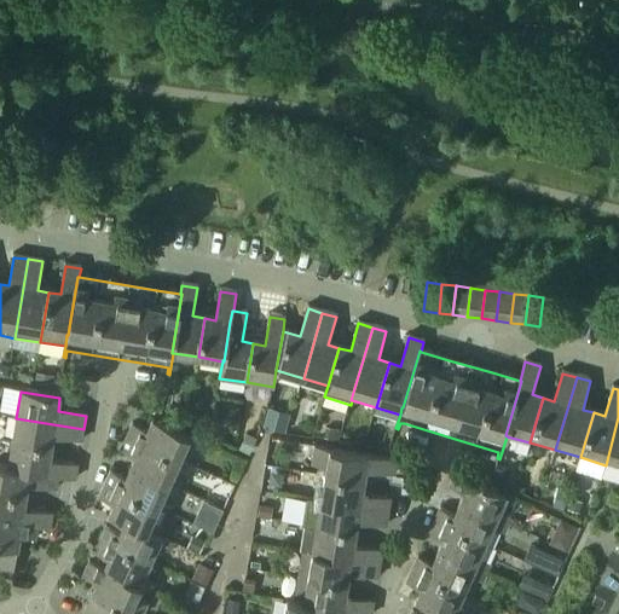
[(618,417),(606,465),(618,468),(618,417)]
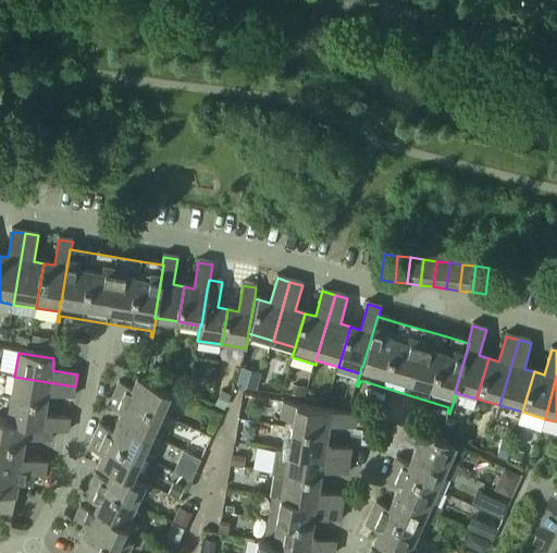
[(14,377),(11,400),(46,406),(48,395),(73,400),(75,386),(14,377)]
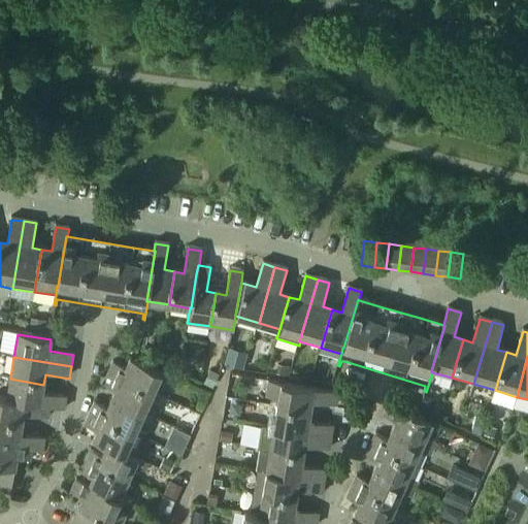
[(112,364),(107,375),(151,395),(157,382),(168,387),(172,379),(130,360),(125,370),(112,364)]
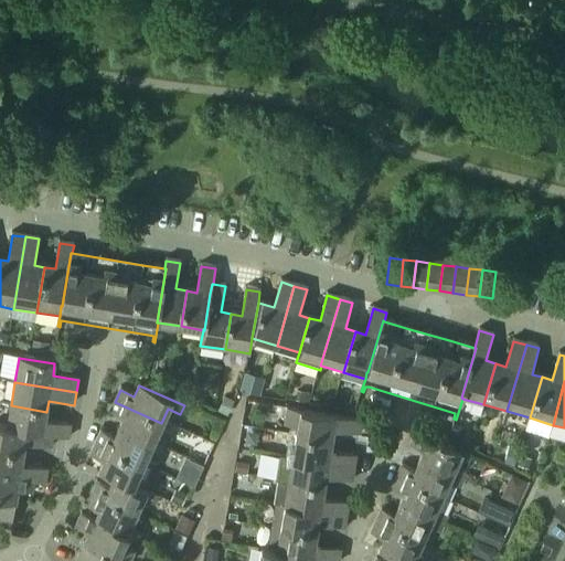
[(124,420),(119,430),(163,450),(168,442),(156,436),(161,423),(115,402),(110,414),(124,420)]
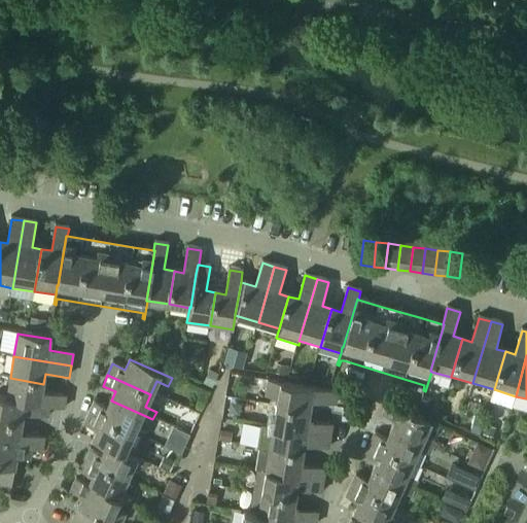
[(43,384),(10,378),(7,399),(6,401),(40,406),(49,408),(49,409),(64,411),(66,397),(41,393),(43,384)]
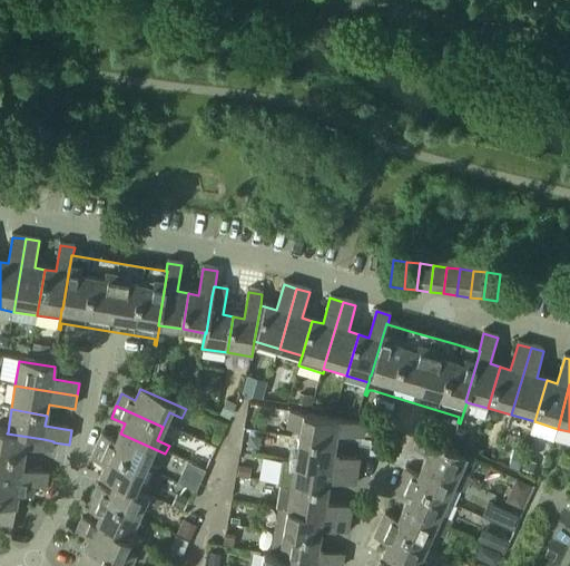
[(290,413),(287,431),(301,432),(300,441),(335,447),(337,437),(363,440),(365,427),(362,426),(290,413)]
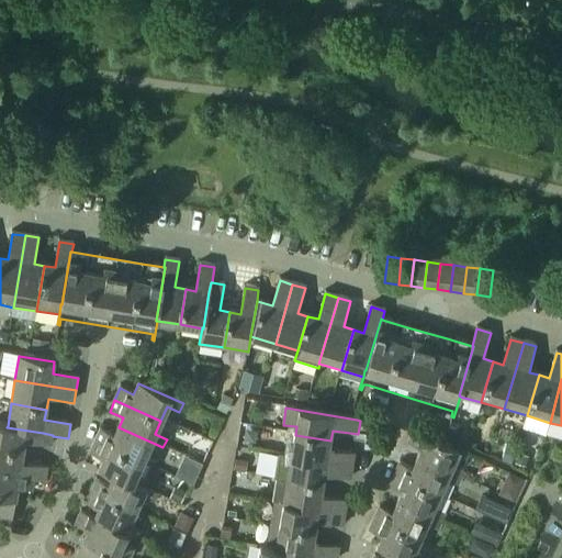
[(0,424),(0,449),(23,454),(25,444),(51,448),(53,436),(53,435),(43,433),(7,427),(8,426),(0,424)]
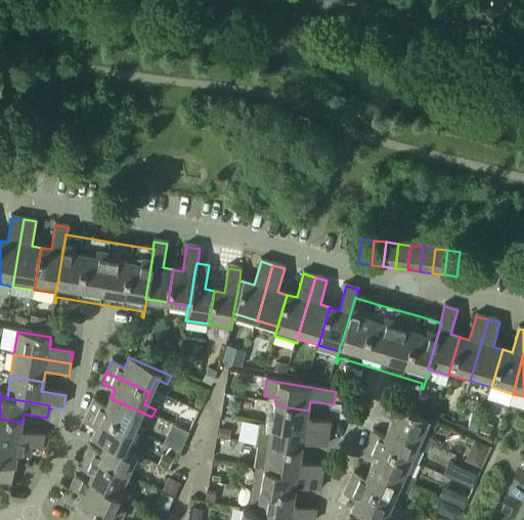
[(151,417),(111,398),(106,407),(93,401),(89,413),(132,432),(137,420),(148,425),(151,417)]
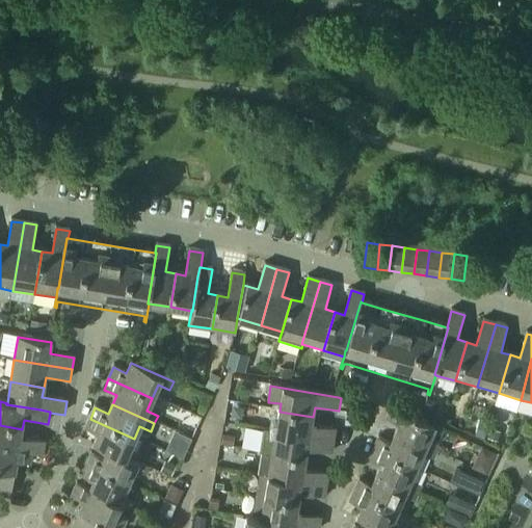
[(398,426),(395,436),(436,455),(441,447),(429,442),(435,428),(392,408),(386,421),(398,426)]
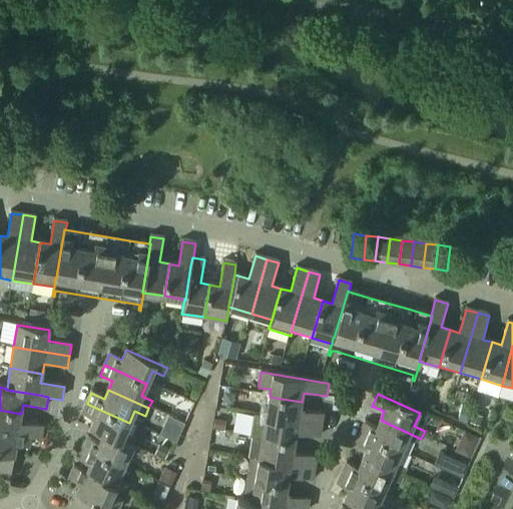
[(270,397),(266,418),(322,427),(324,415),(300,412),(302,402),(270,397)]
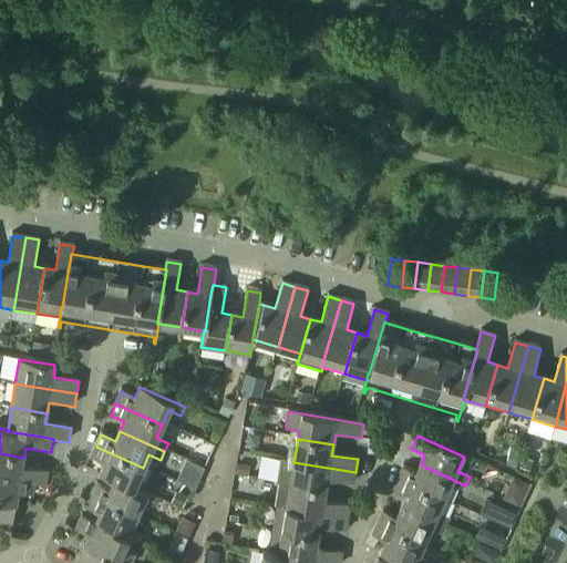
[(143,468),(96,447),(91,459),(104,464),(99,476),(113,482),(114,481),(145,495),(145,494),(148,488),(136,482),(143,468)]
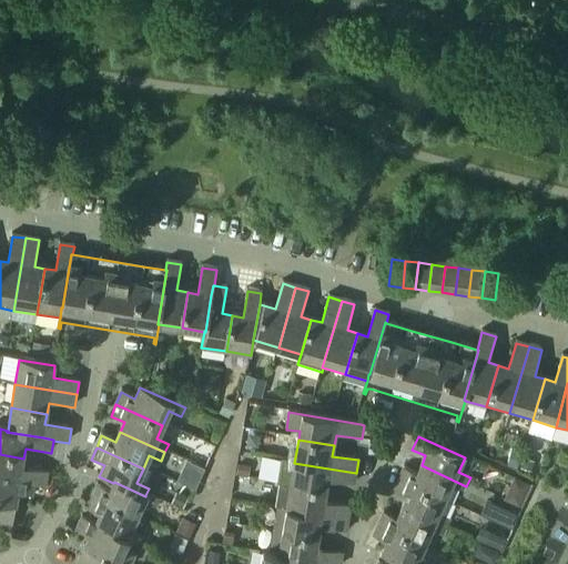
[(23,459),(0,454),(0,479),(33,485),(33,486),(46,489),(48,474),(21,470),(23,459)]
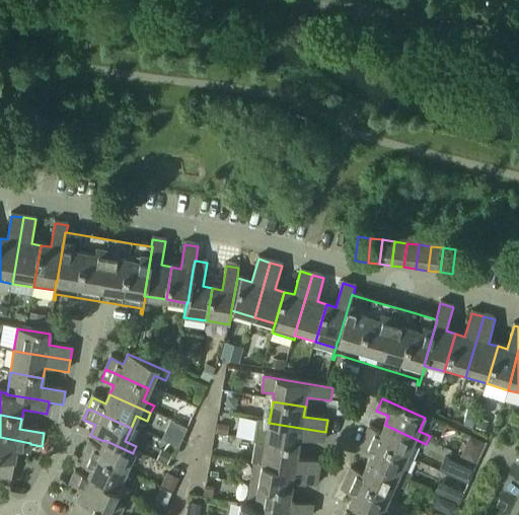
[(256,421),(253,443),(254,443),(255,443),(298,450),(299,440),(323,444),(325,432),(269,423),(256,421)]
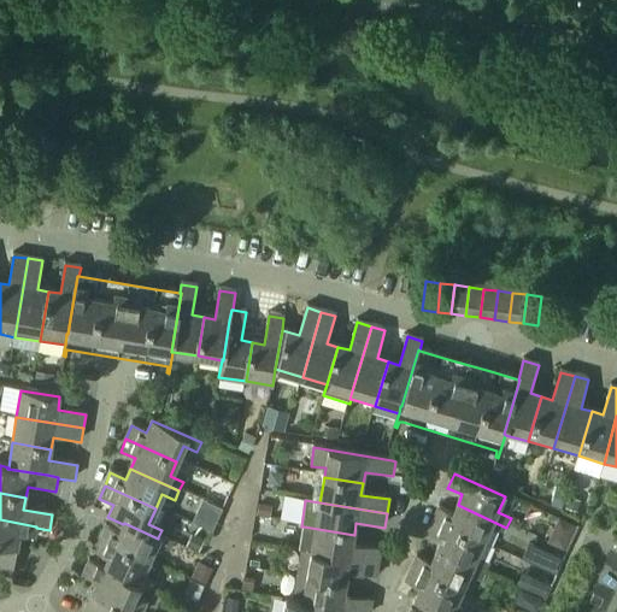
[(438,510),(433,522),(483,545),(489,530),(503,536),(506,528),(458,505),(452,516),(438,510)]
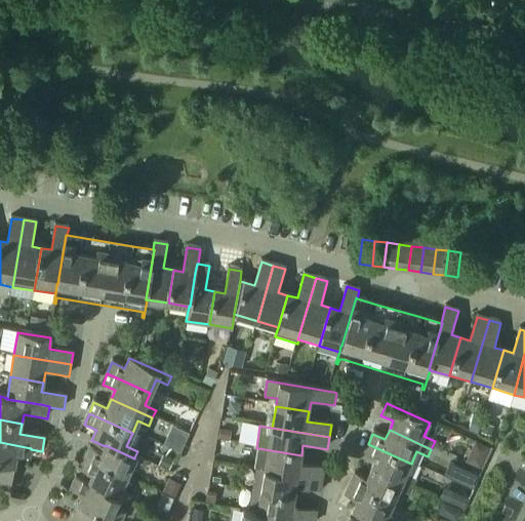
[(0,477),(12,480),(16,457),(30,461),(31,449),(31,448),(0,442),(0,477)]
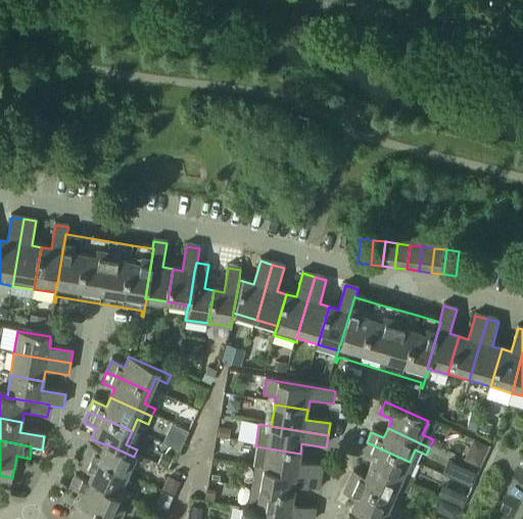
[(410,462),(367,442),(362,454),(374,460),(370,469),(412,487),(415,480),(403,475),(410,462)]
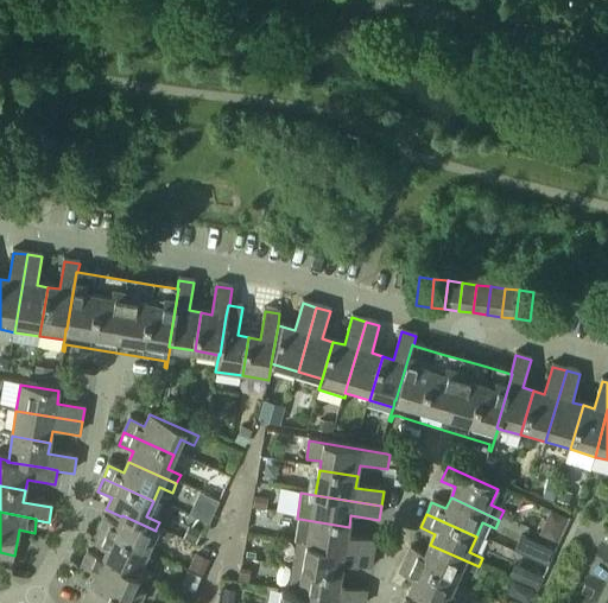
[(103,520),(97,533),(147,554),(153,540),(168,546),(171,537),(156,529),(156,531),(122,515),(121,516),(118,526),(103,520)]
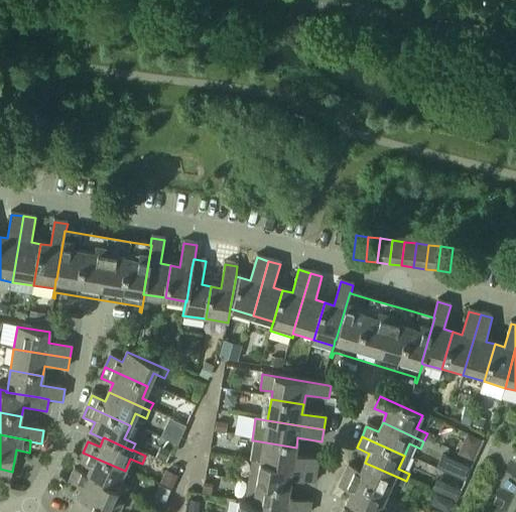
[(253,440),(250,461),(252,461),(260,463),(260,464),(316,473),(316,471),(318,461),(294,457),(296,448),(254,440),(253,440)]
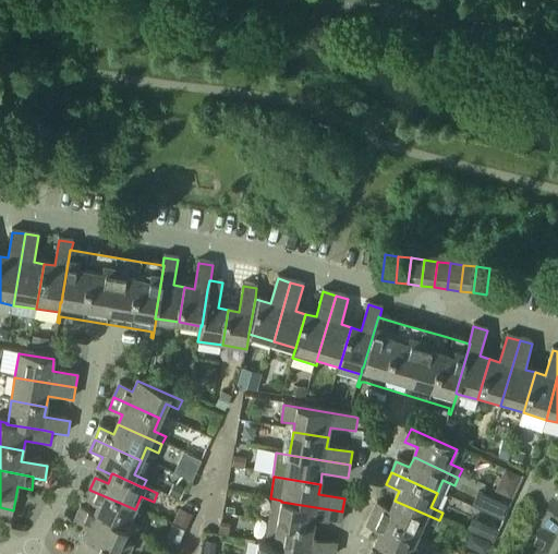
[(135,509),(89,490),(84,501),(97,507),(94,516),(93,517),(132,534),(131,536),(137,538),(141,529),(129,524),(135,509)]
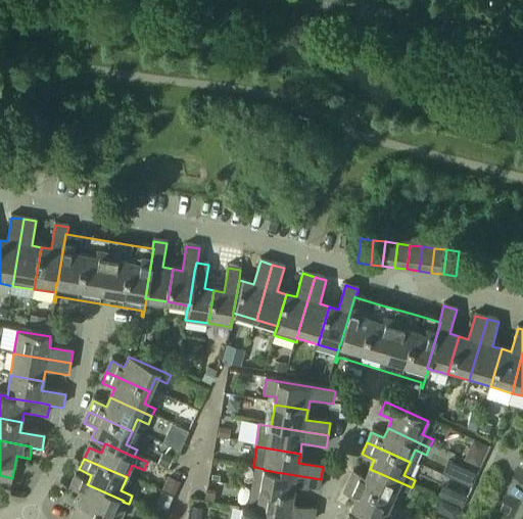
[(255,467),(251,489),(293,497),(294,487),(319,491),(321,479),(264,470),(264,469),(255,467)]
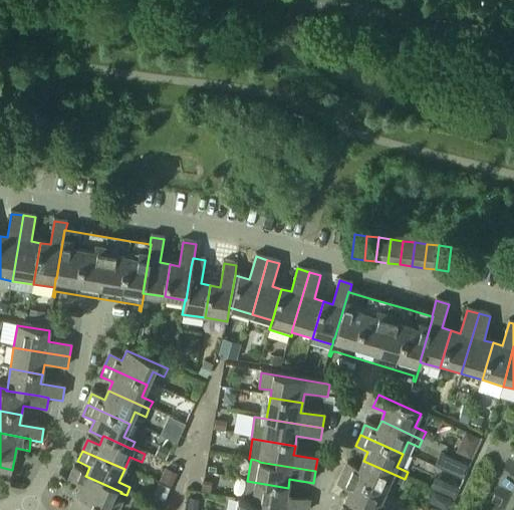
[(346,465),(342,476),(384,495),(390,482),(401,487),(405,479),(363,461),(358,470),(346,465)]
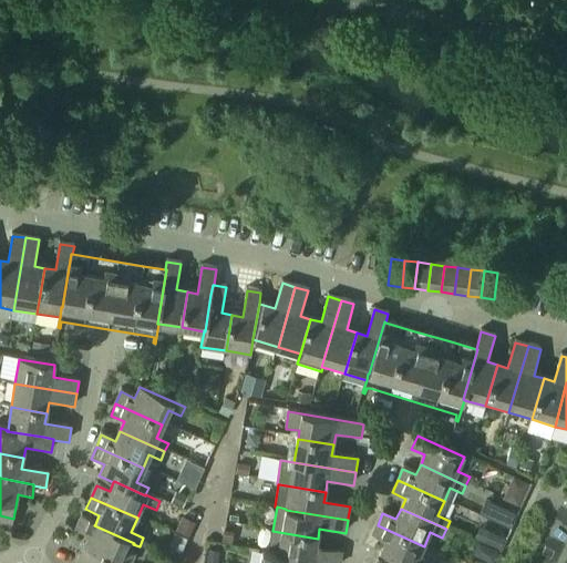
[(13,519),(0,515),(0,530),(11,532),(13,519)]
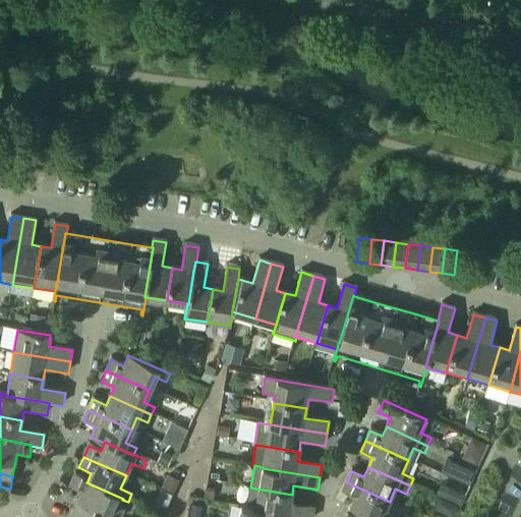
[(121,516),(124,511),(118,509),(122,500),(123,499),(87,482),(88,481),(74,475),(69,487),(81,494),(70,516),(100,516),(102,513),(109,516),(121,516)]
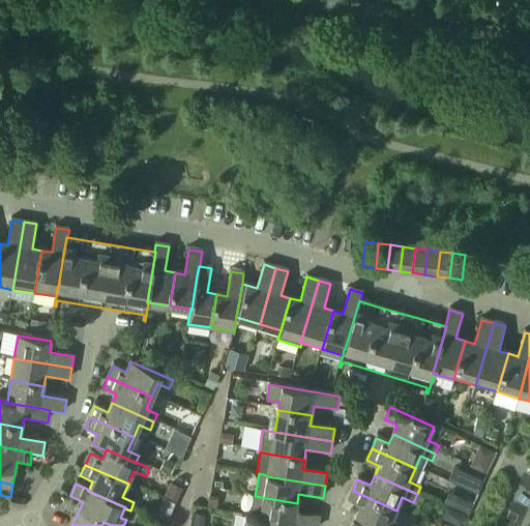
[(355,518),(369,524),(370,523),(375,525),(394,525),(390,523),(396,510),(353,491),(348,502),(360,507),(355,518)]
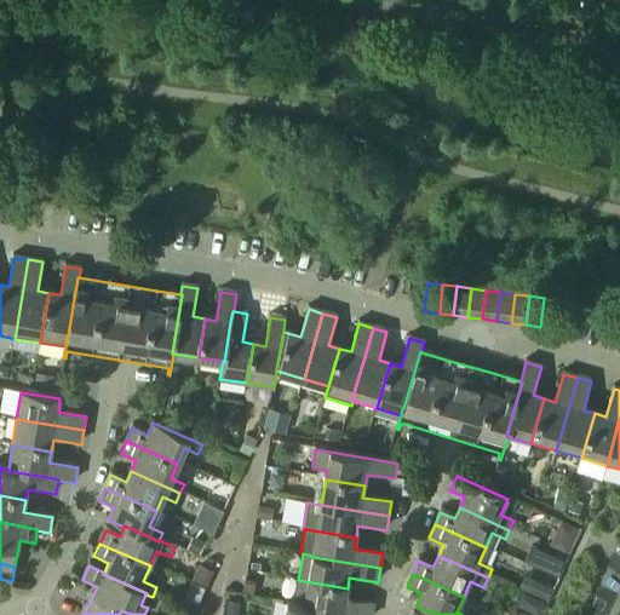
[(298,580),(294,605),(304,607),(304,608),(340,614),(372,614),(374,605),(345,601),(348,588),(298,580)]
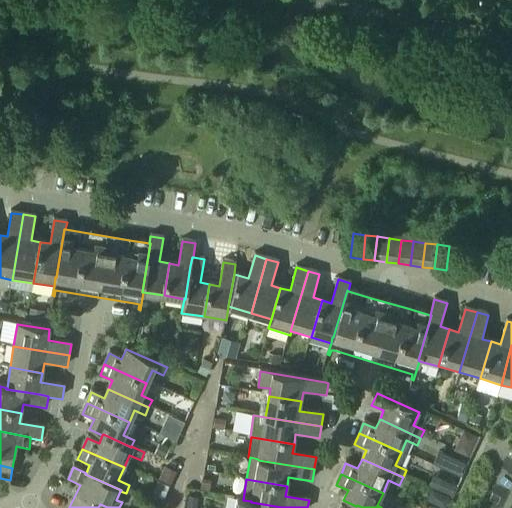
[(281,507),(251,502),(251,501),(243,500),(237,499),(235,507),(281,507)]
